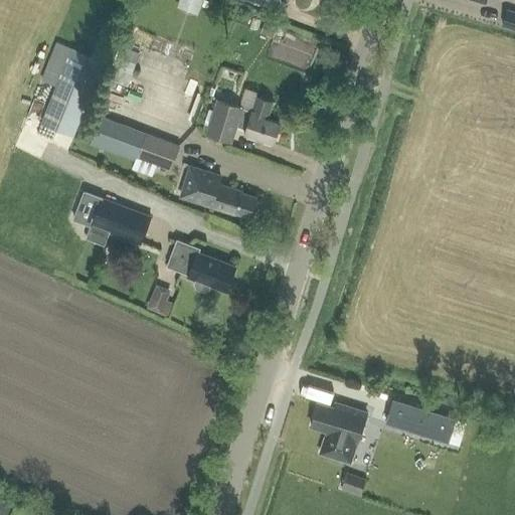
[(179,0),(177,7),(198,15),(203,0),(179,0)]
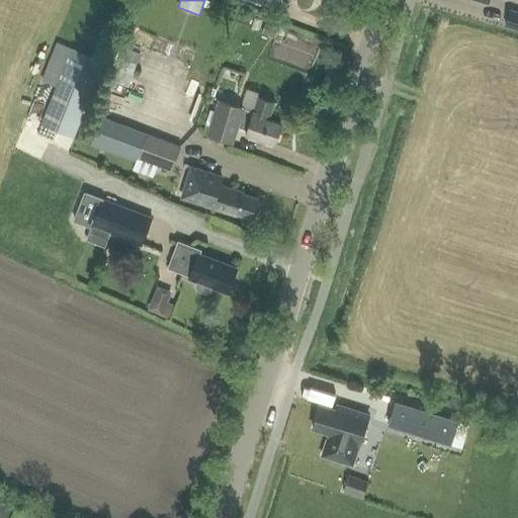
[(296,0),(297,4),(300,7),(305,9),(309,8),(312,5),(313,0),(296,0)]
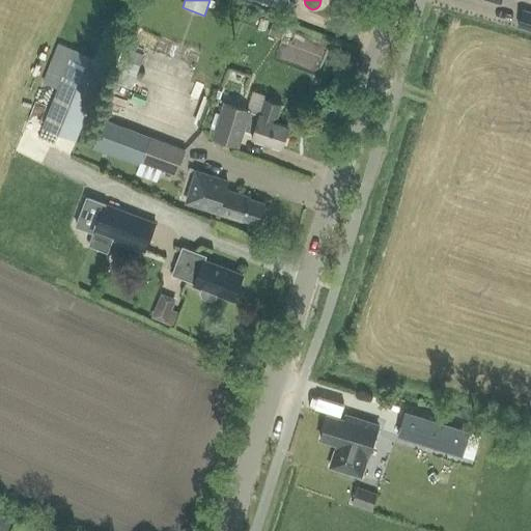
[(530,11),(523,9),(518,27),(530,30),(530,11)]
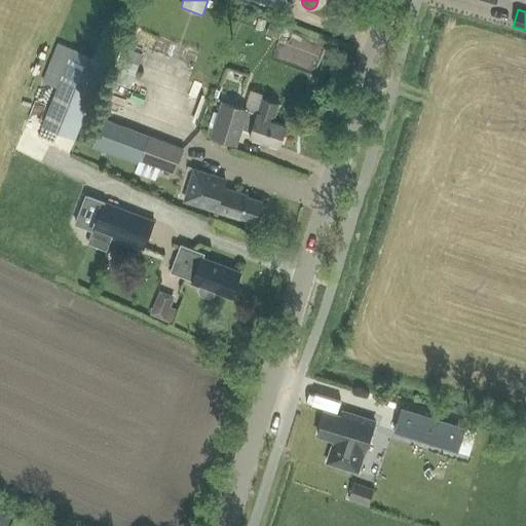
[(135,74),(144,52),(125,45),(116,67),(135,74)]
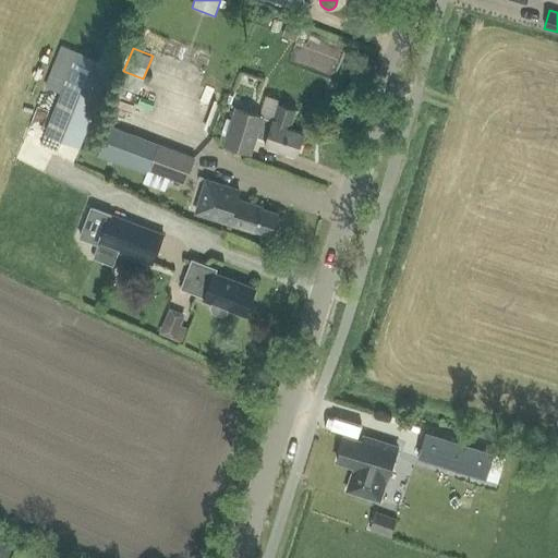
[(77,51),(45,133),(80,147),(112,65),(77,51)]
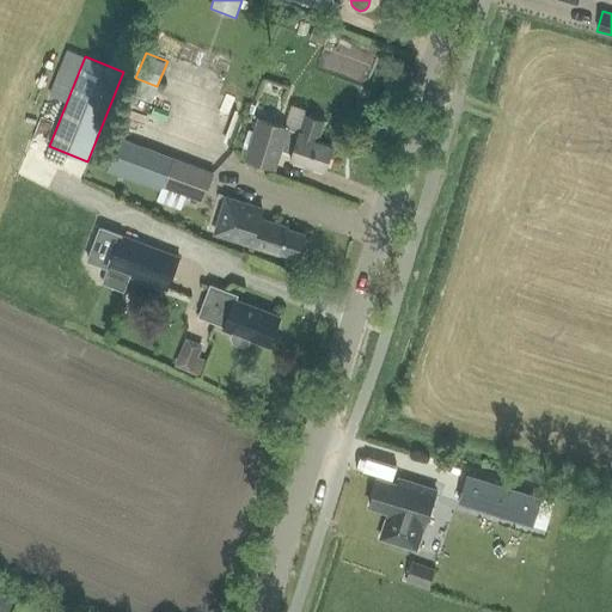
[(318,141),(324,122),(304,115),(299,132),(288,128),(258,118),(245,160),(275,169),(281,151),(292,154),(291,159),(325,171),(332,146),(318,141)]
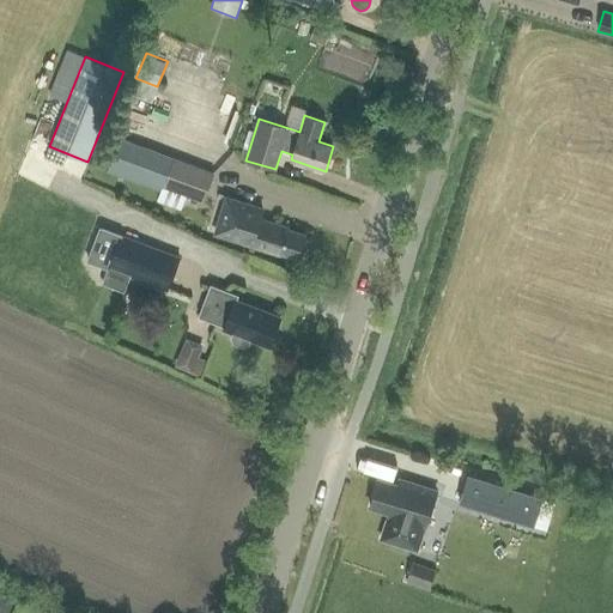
[(199,210),(212,174),(117,138),(104,174),(199,210)]
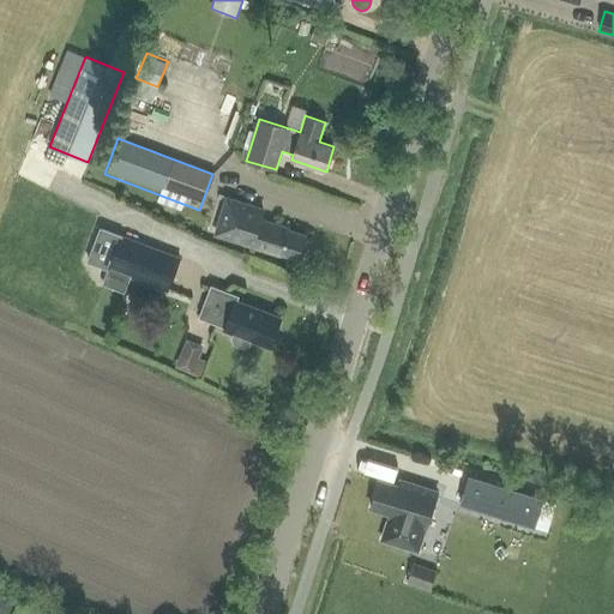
[(299,259),(306,236),(289,230),(289,228),(262,220),(264,210),(227,198),(215,236),(245,245),(281,256),(282,253),(299,259)]
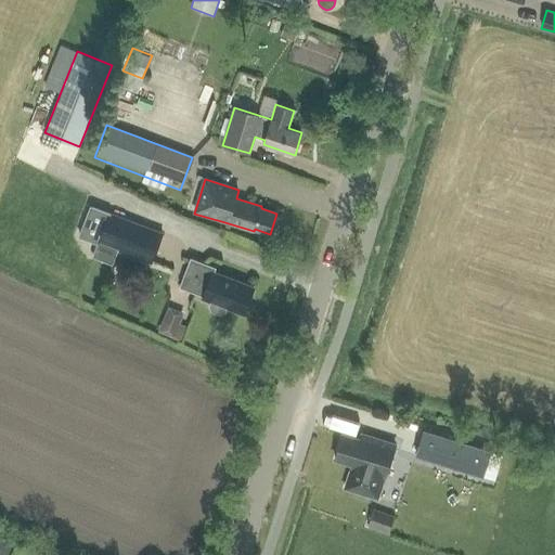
[(108,213),(92,256),(111,262),(115,249),(151,263),(163,233),(108,213)]
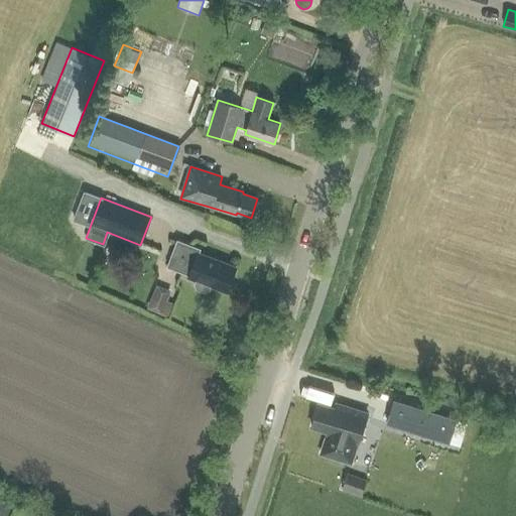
[(212,285),(227,291),(236,267),(200,253),(201,249),(177,240),(166,267),(189,275),(188,276),(197,279),(195,284),(197,289),(205,292),(210,289),(212,285)]
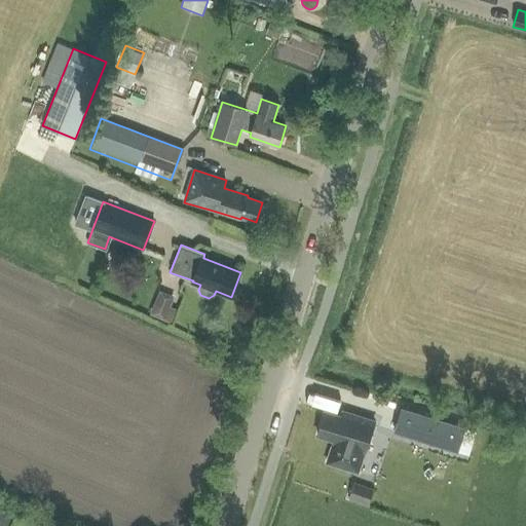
[(171,318),(179,299),(160,292),(153,312),(171,318)]
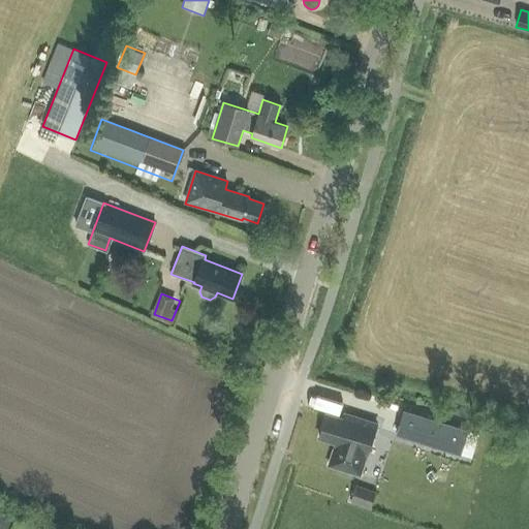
[(404,409),(396,434),(462,454),(469,429),(404,409)]
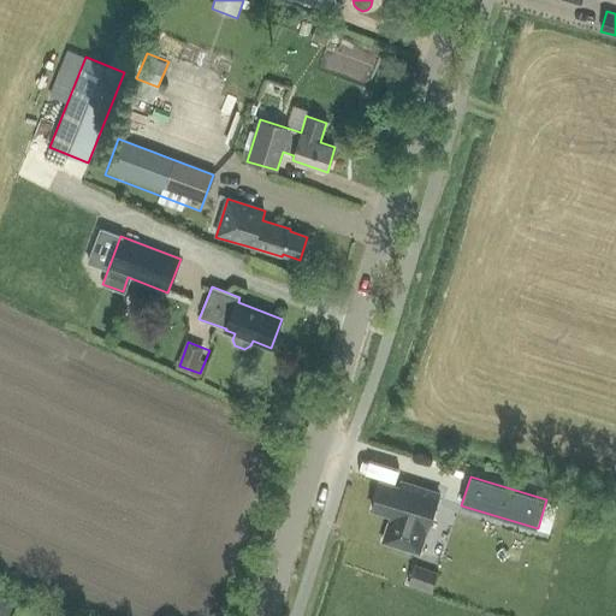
[(401,489),(380,481),(372,509),(391,516),(381,545),(418,556),(438,493),(402,483),(401,489)]
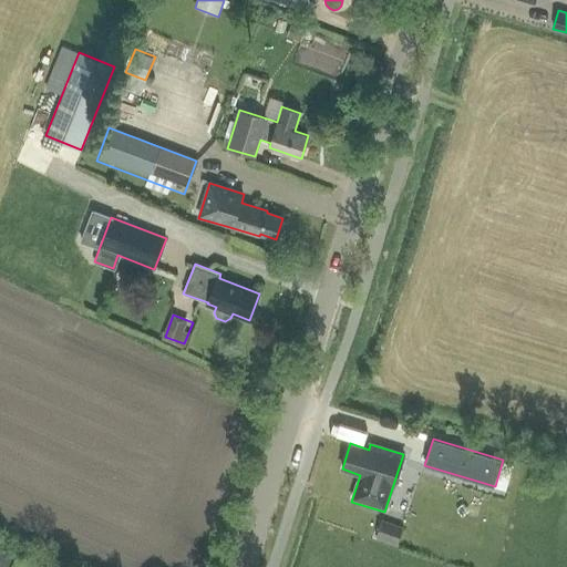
[(405,526),(384,518),(378,537),(399,545),(405,526)]
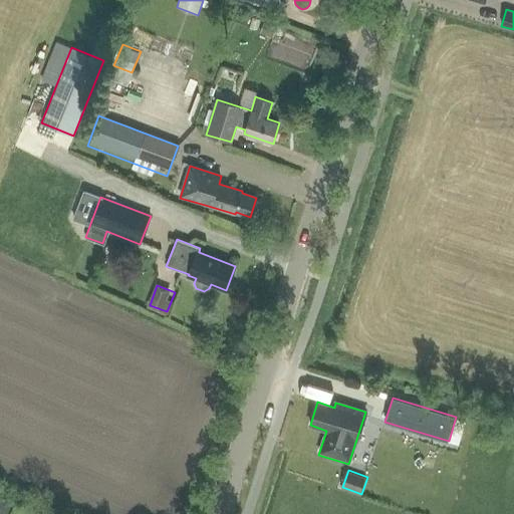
[(0,513),(6,513),(10,504),(0,500),(0,513)]
